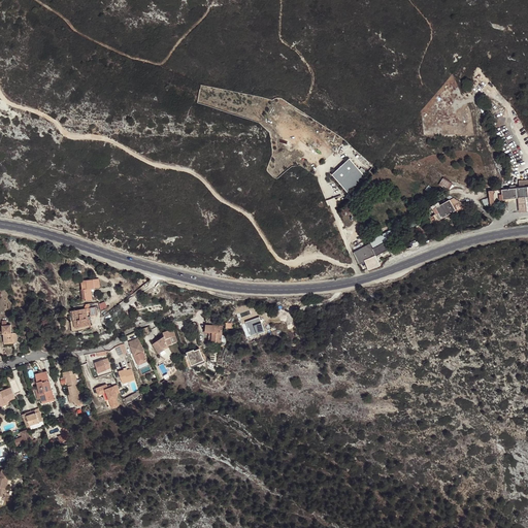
[(350,157),(331,172),(349,192),(366,176),(350,157)]
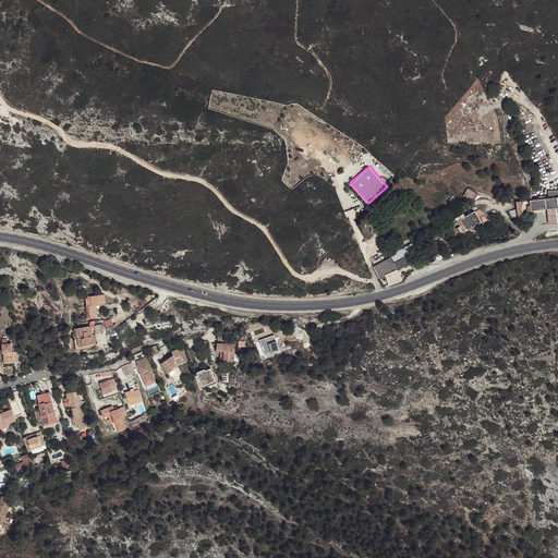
[(557,182),(547,184),(548,191),(557,190),(557,182)]
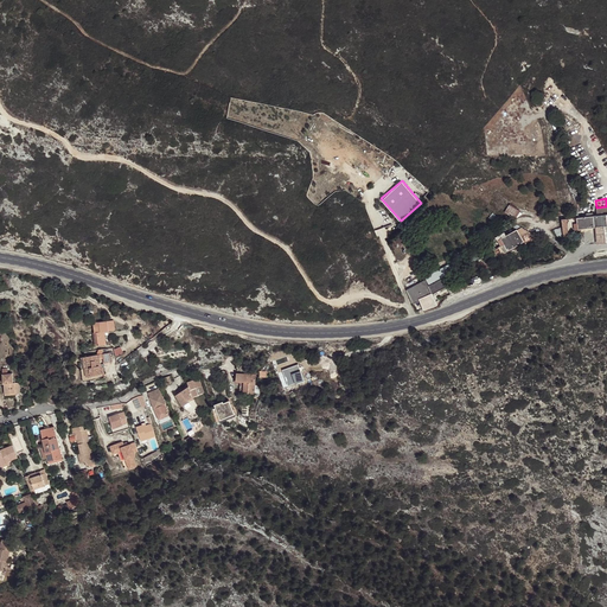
[(521,211),(510,204),(505,212),(516,219),(523,213),(519,212),(521,211)]
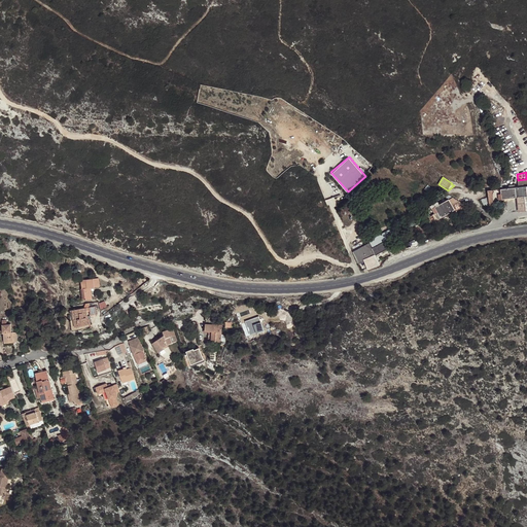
[(526,196),(526,179),(518,180),(518,187),(488,190),(489,197),(490,207),(502,202),(502,199),(517,198),(525,197),(526,196)]
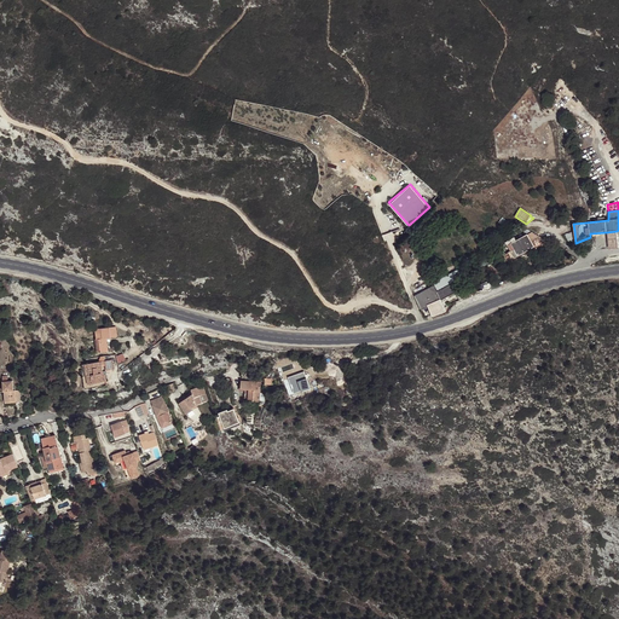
[(508,246),(510,250),(516,259),(539,247),(548,242),(544,239),(528,230),(524,231),(526,235),(516,241),(514,237),(505,242),(508,246)]
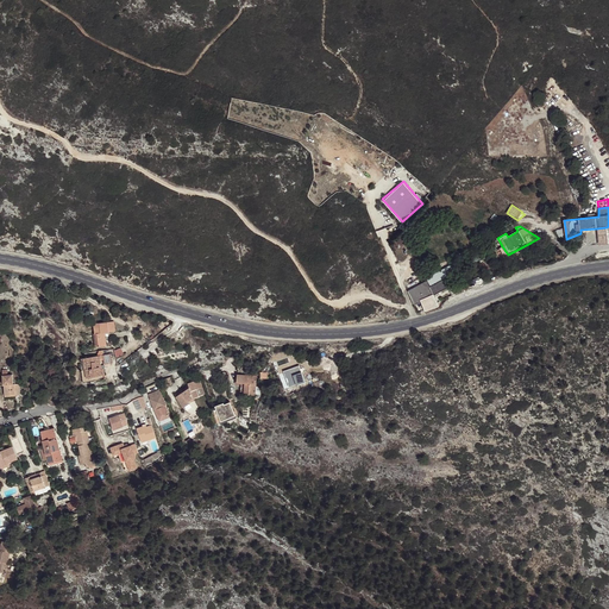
[(556,231),(557,233),(560,238),(562,238),(563,239),(566,239),(565,227),(556,231)]
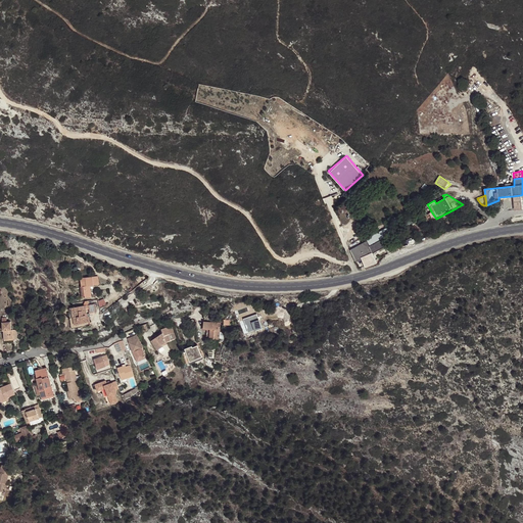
[(522,209),(521,195),(513,196),(514,210),(522,209)]
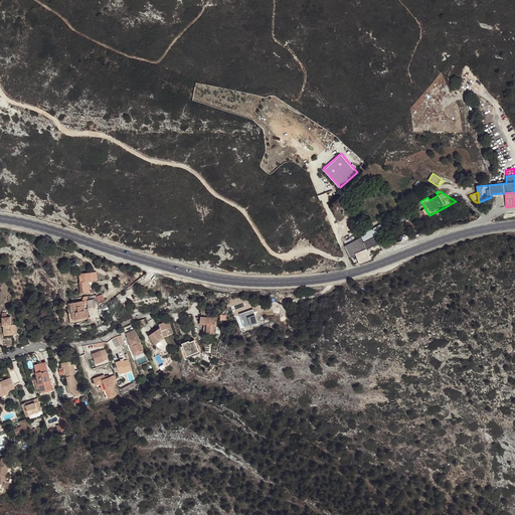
[(342,196),(332,202),(337,209),(342,206),(346,203),(348,203),(342,196)]
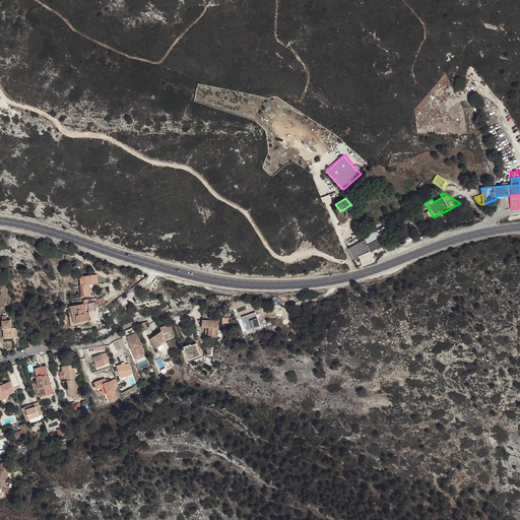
[(424,214),(420,207),(415,210),(406,215),(410,221),(412,220),(414,219),(420,215),(424,214)]
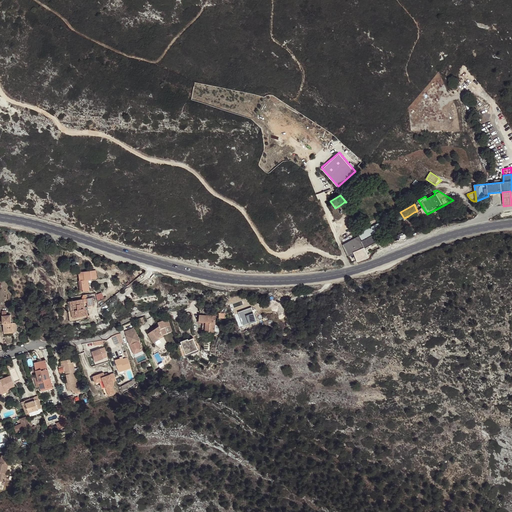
[(404,218),(400,212),(386,220),(390,226),(404,218)]
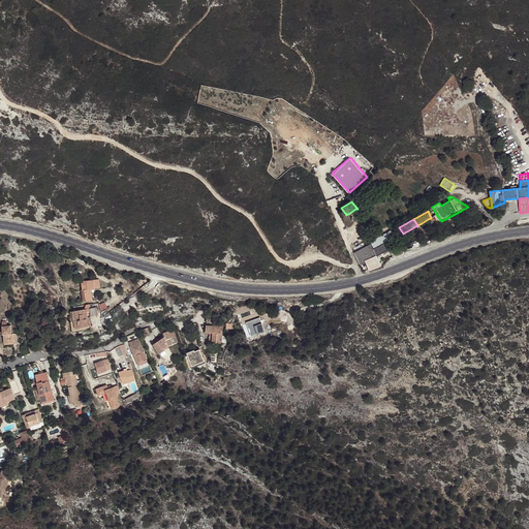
[(370,242),(370,244),(373,249),(385,243),(389,247),(392,246),(401,241),(394,228),(370,242)]
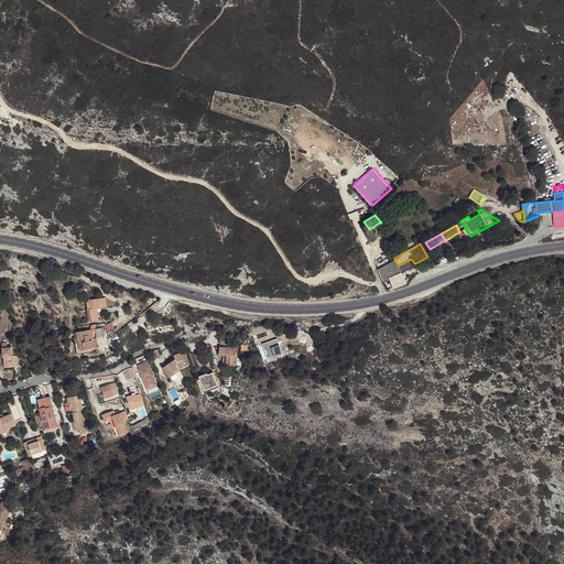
[(423,271),(430,268),(432,267),(427,257),(418,262),(423,271)]
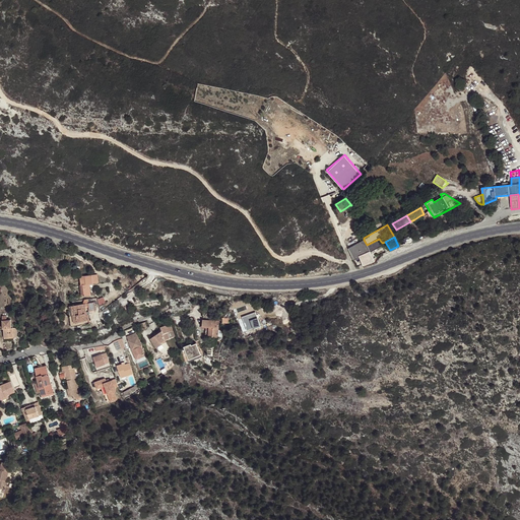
[(367,245),(351,254),(353,261),(360,259),(364,267),(375,262),(370,252),(381,246),(378,239),(367,245)]
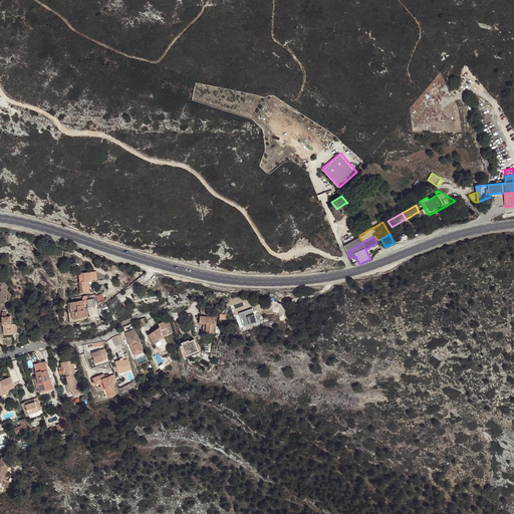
[(345,245),(347,251),(362,242),(360,237),(345,245)]
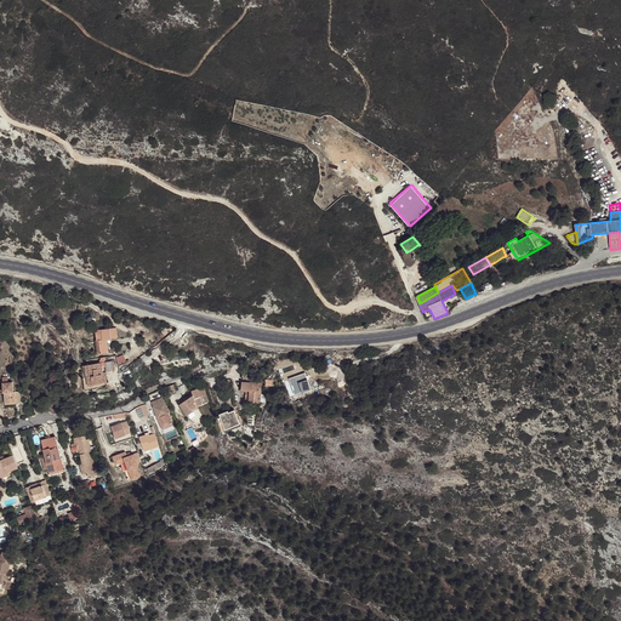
[(118,337),(117,328),(96,330),(97,340),(98,340),(101,353),(109,352),(107,339),(118,337)]
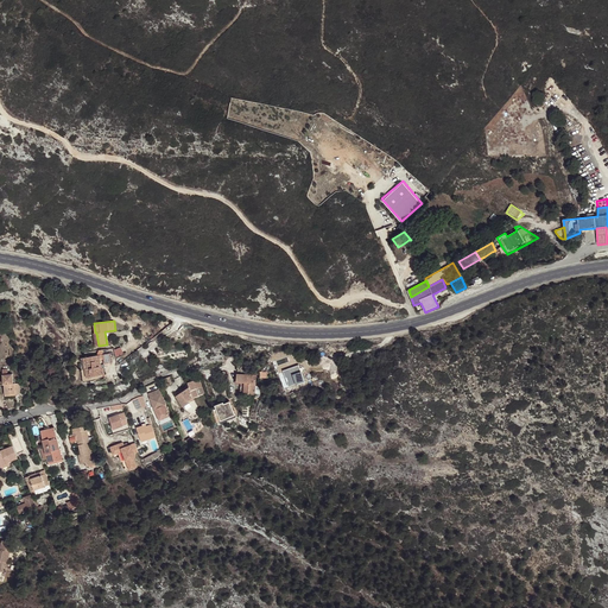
[(103,355),(103,358),(105,363),(113,362),(112,353),(103,355)]
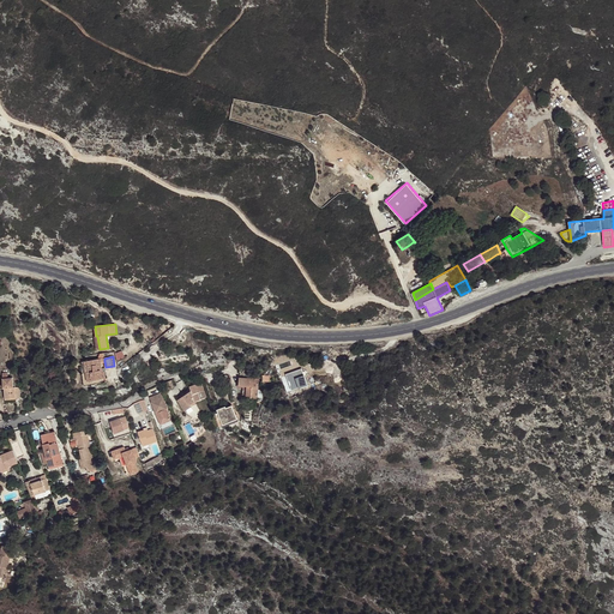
[(101,359),(82,362),(84,373),(86,373),(88,380),(106,377),(104,371),(102,372),(101,362),(101,359)]
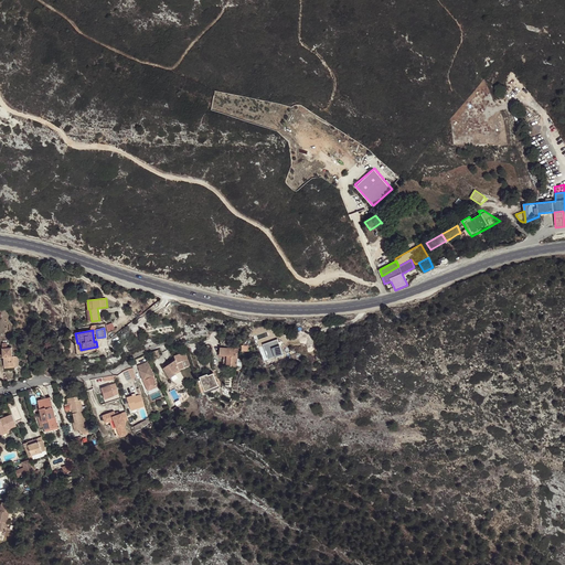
[(264,348),(270,360),(277,355),(276,353),(281,350),(278,344),(277,345),(273,348),(272,344),(264,348)]
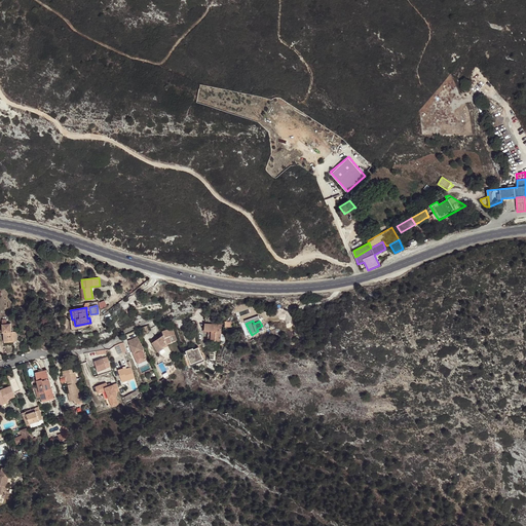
[(13,341),(17,340),(16,332),(11,332),(10,324),(6,324),(2,324),(3,333),(4,337),(2,337),(3,341),(4,341),(13,341)]
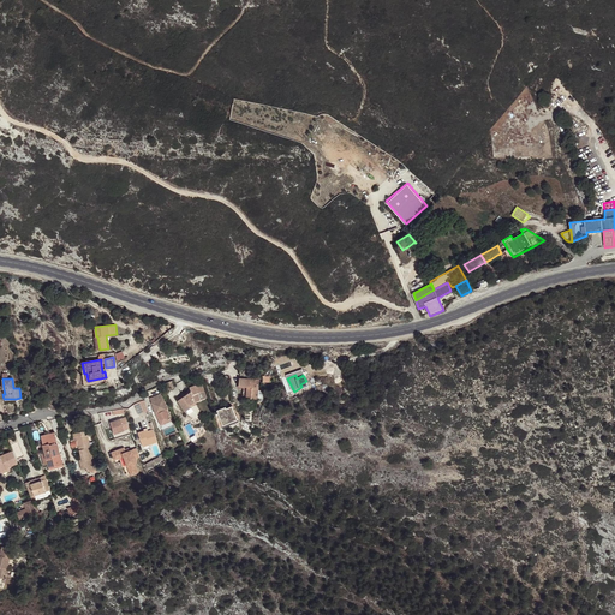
[(258,390),(260,380),(240,378),(239,387),(245,387),(244,398),(257,399),(258,390)]
